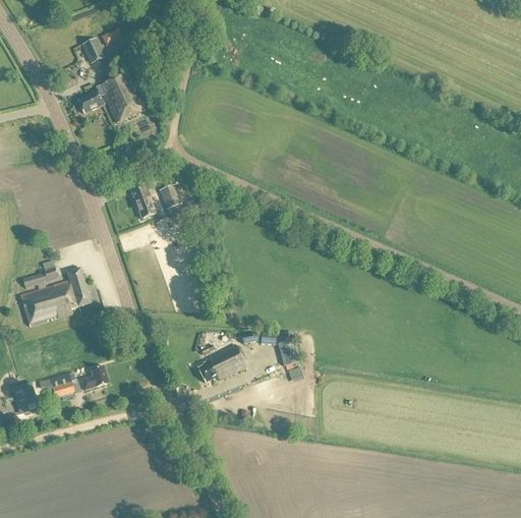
[(224,3),(241,10),(243,4),(232,0),(225,0),(224,3)]
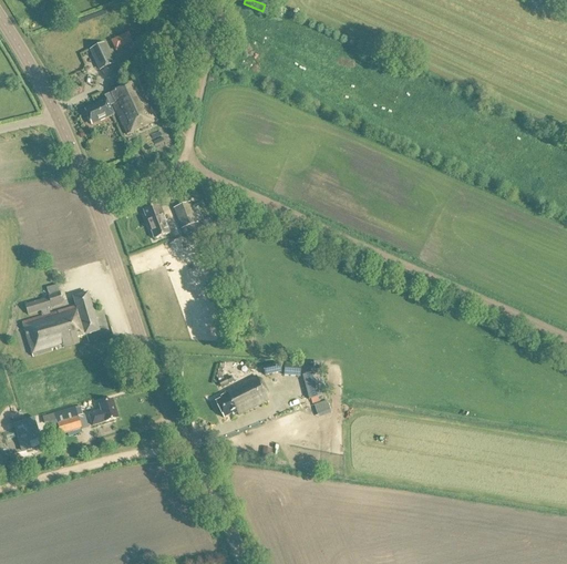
[(134,42),(129,31),(111,39),(115,50),(134,42)]
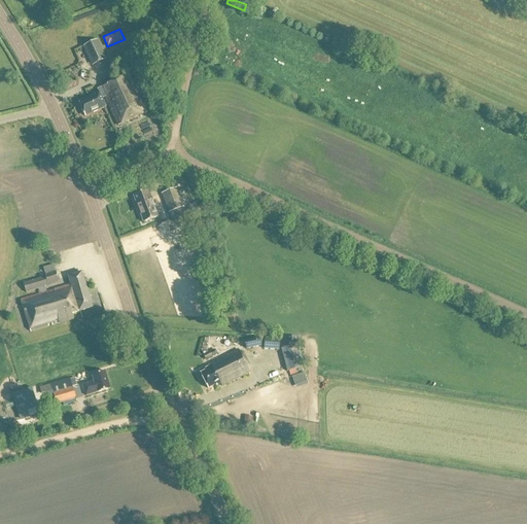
[(92,64),(106,58),(97,38),(82,44),(92,64)]
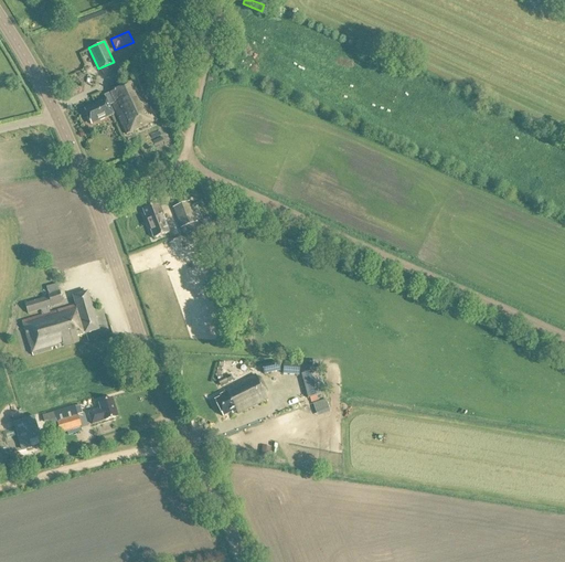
[(113,102),(126,133),(157,118),(150,105),(148,106),(144,95),(146,94),(138,78),(108,92),(110,96),(113,102)]
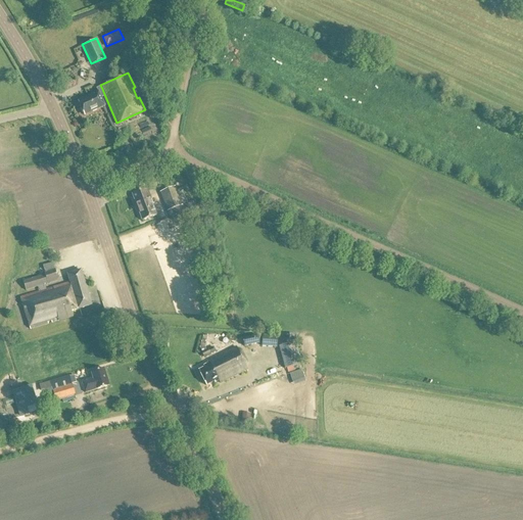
[(93,109),(105,104),(101,96),(104,94),(102,89),(85,96),(85,97),(79,100),(81,105),(80,108),(81,111),(84,111),(84,112),(92,108),(93,109)]
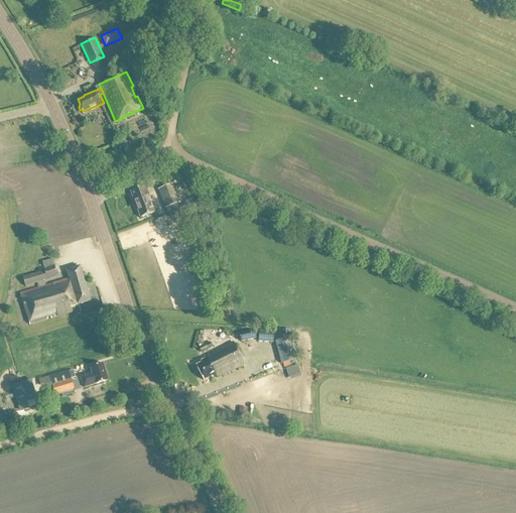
[(174,185),(173,181),(157,187),(164,206),(180,201),(184,199),(179,183),(174,185)]
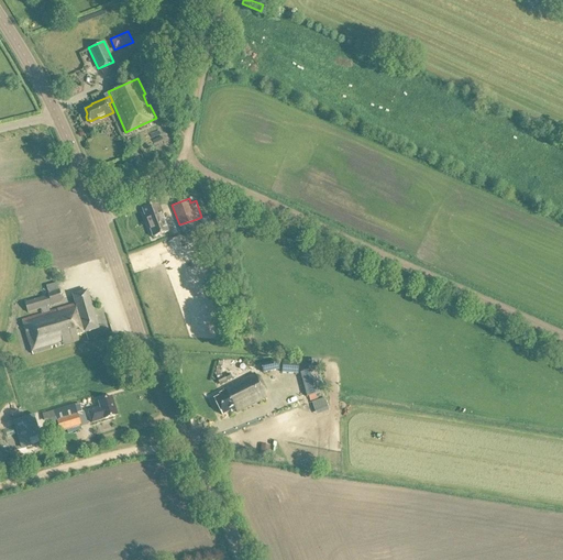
[(153,235),(167,230),(161,212),(163,212),(157,200),(142,207),(153,235)]
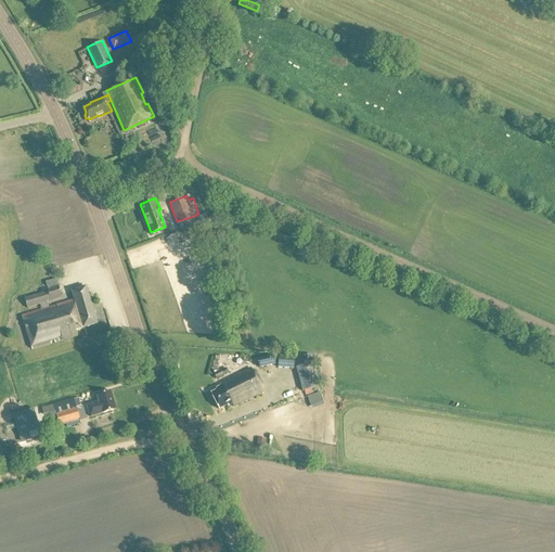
[(178,222),(181,231),(201,225),(197,216),(178,222)]
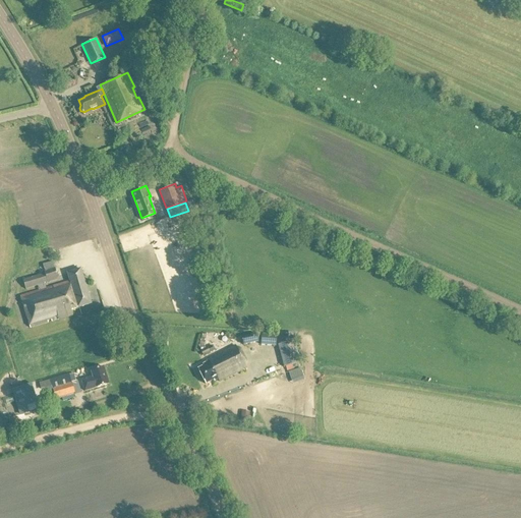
[(38,284),(39,289),(21,294),(27,317),(31,326),(59,318),(59,319),(72,314),(70,308),(77,306),(91,302),(80,268),(67,271),(70,280),(46,287),(45,282),(58,278),(53,260),(43,263),(45,272),(23,278),(25,288),(38,284)]
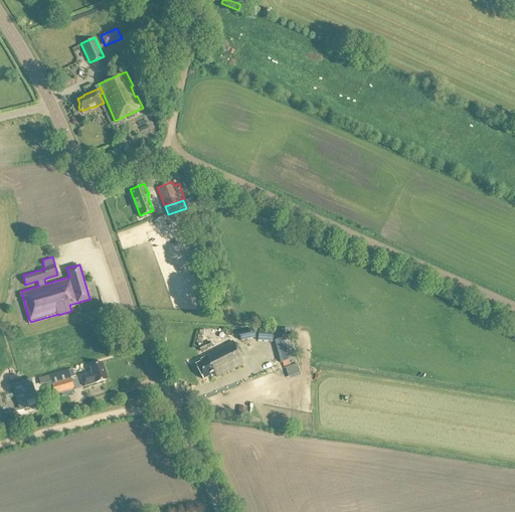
[(240,339),(255,336),(253,328),(238,331),(240,339)]
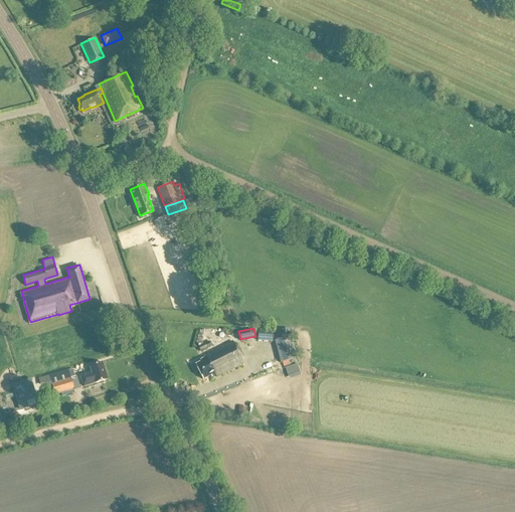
[(258,339),(272,339),(273,329),(259,328),(258,339)]
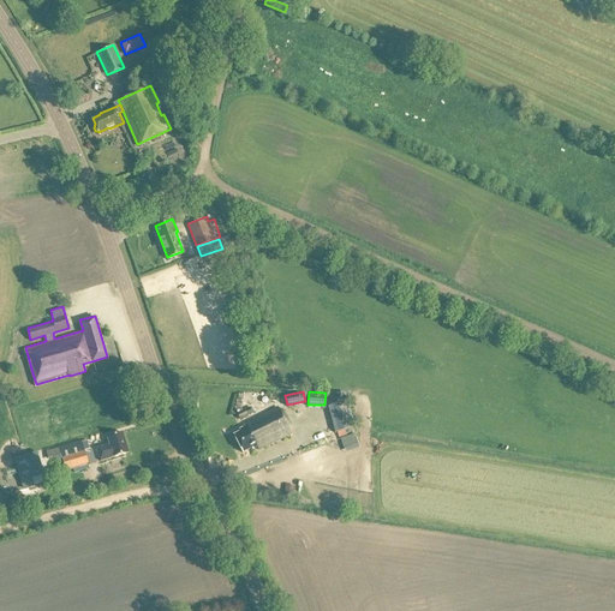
[(345,400),(328,405),(334,427),(351,424),(345,400)]
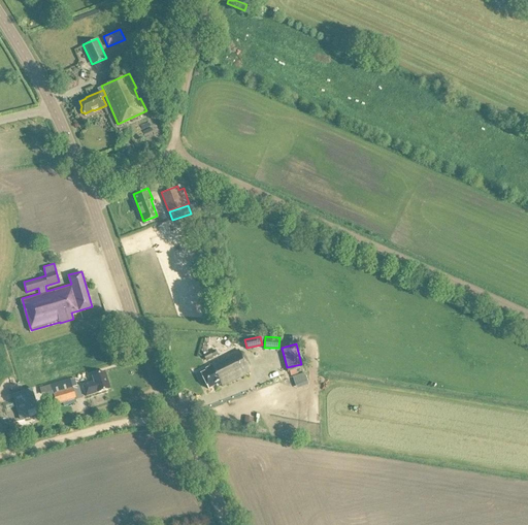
[(222,385),(250,370),(238,349),(209,363),(210,365),(205,367),(206,369),(201,372),(208,387),(217,383),(218,384),(221,382),(222,385)]
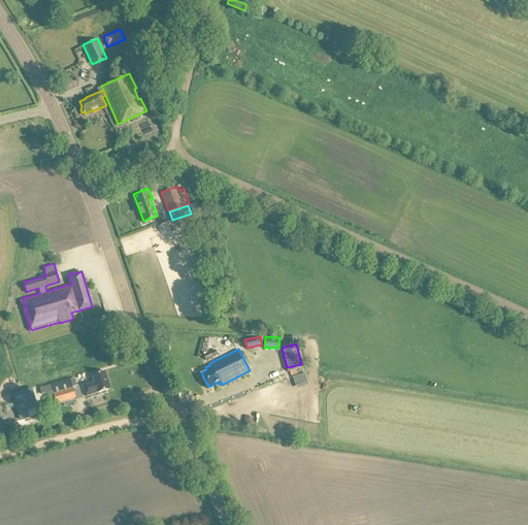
[(216,349),(203,354),(205,358),(218,353),(216,349)]
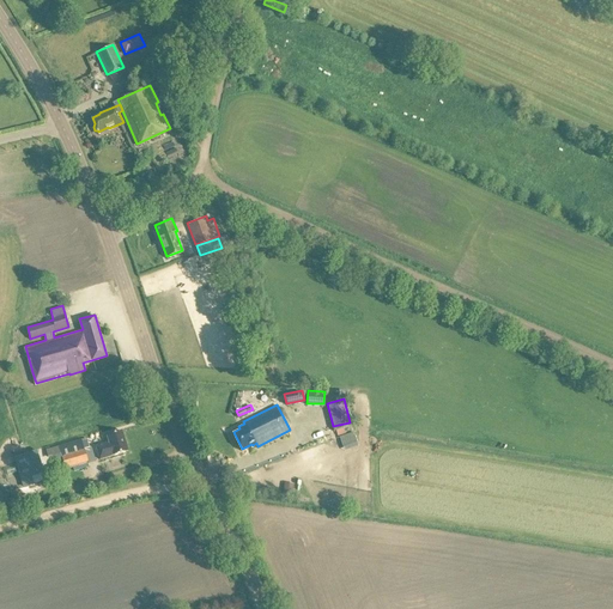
[(122,430),(107,434),(109,442),(96,445),(99,457),(113,454),(128,450),(122,430)]
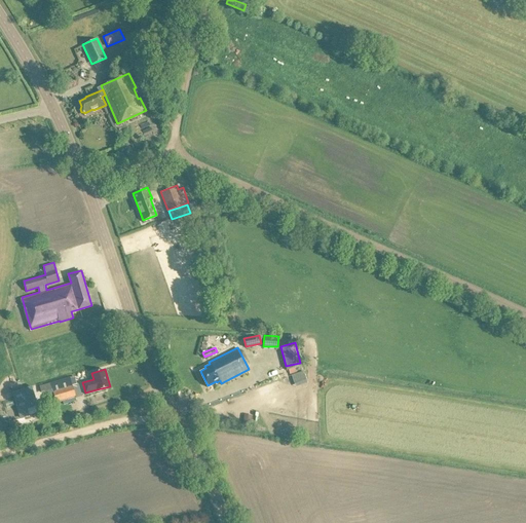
[(294,382),(306,378),(303,370),(291,374),(294,382)]
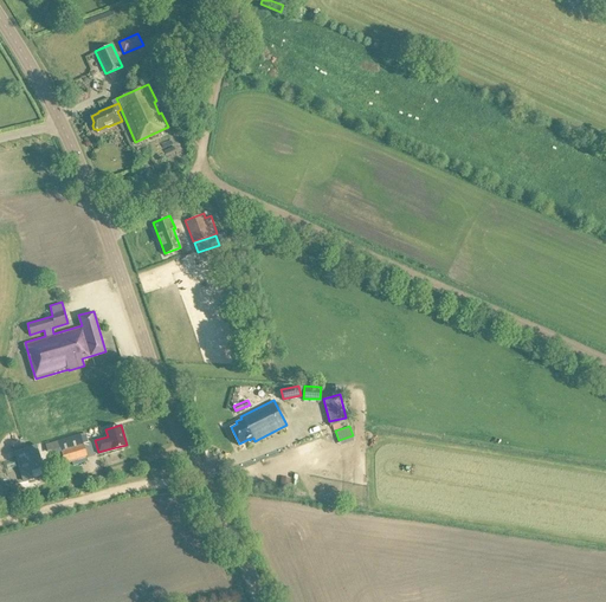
[(81,432),(57,440),(64,461),(88,455),(81,432)]
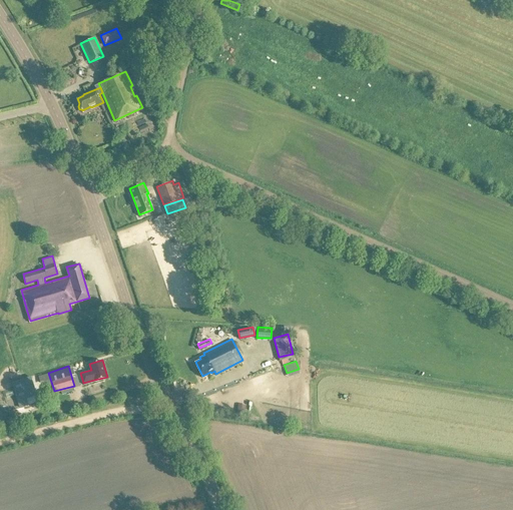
[(37,401),(30,376),(11,381),(18,406),(37,401)]
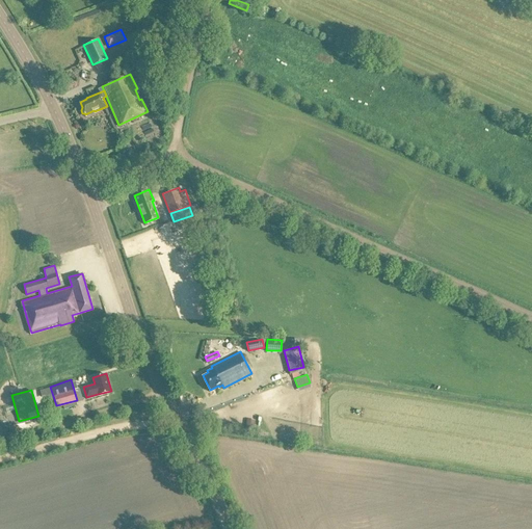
[(255,419),(246,418),(245,428),(254,429),(255,419)]
